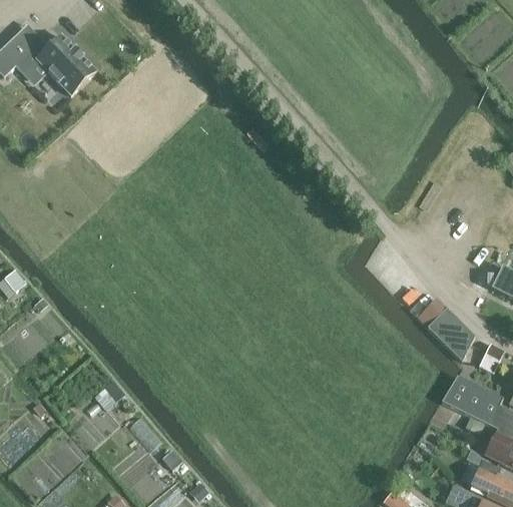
[(28,24),(0,49),(0,68),(5,75),(16,65),(35,83),(48,70),(70,92),(95,68),(62,33),(47,47),(28,24)]
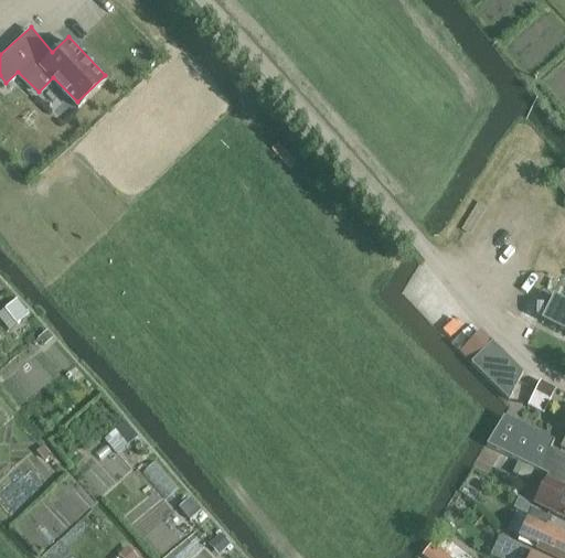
[(515,290),(536,309),(545,299),(523,280),(515,290)]
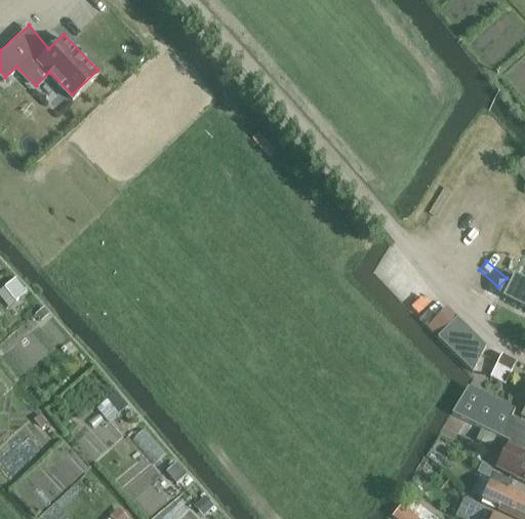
[(17,271),(0,283),(0,287),(9,300),(28,286),(17,271)]
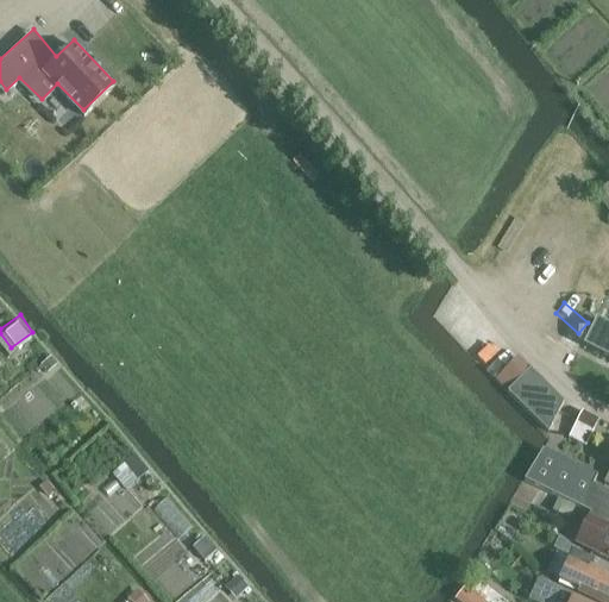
[(608,320),(597,315),(584,340),(608,352),(608,320)]
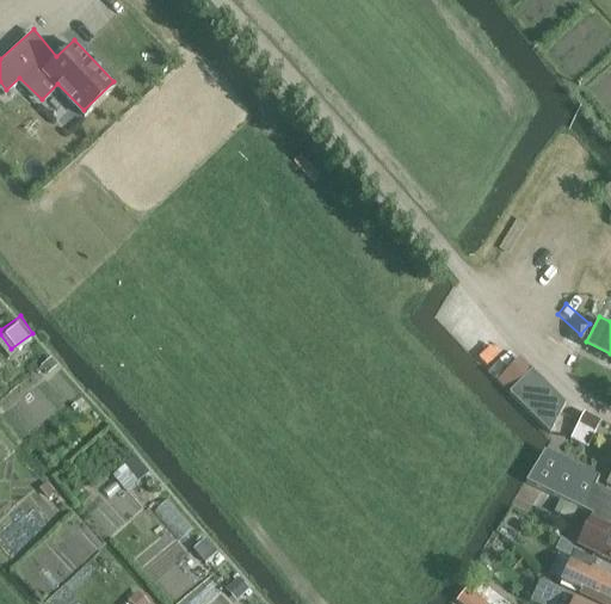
[(508,388),(549,429),(566,398),(532,364),(508,388)]
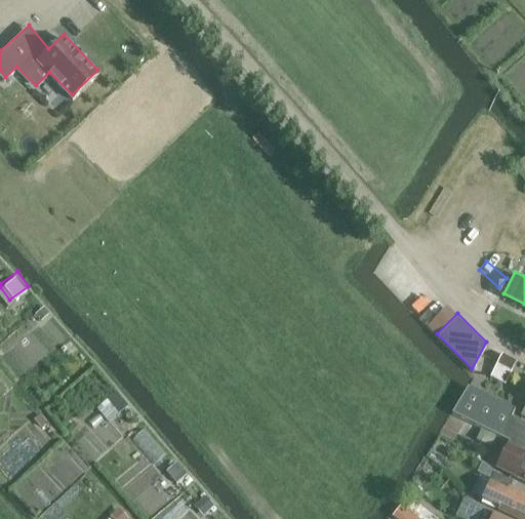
[(495,361),(511,368),(516,357),(501,350),(495,361)]
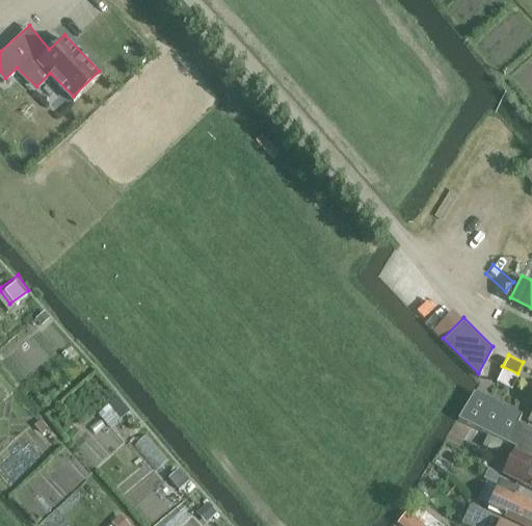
[(531,426),(516,419),(521,412),(474,389),(457,416),(489,431),(485,440),(500,447),(504,439),(508,441),(509,439),(516,443),(503,470),(531,484),(531,426)]
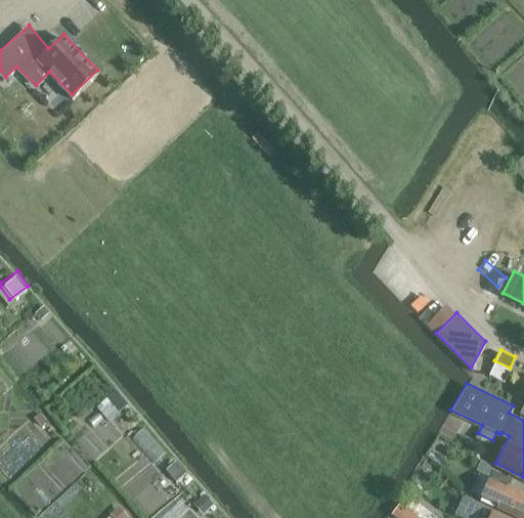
[(481,498),(497,505),(523,517),(523,491),(509,484),(512,476),(494,469),(481,498)]
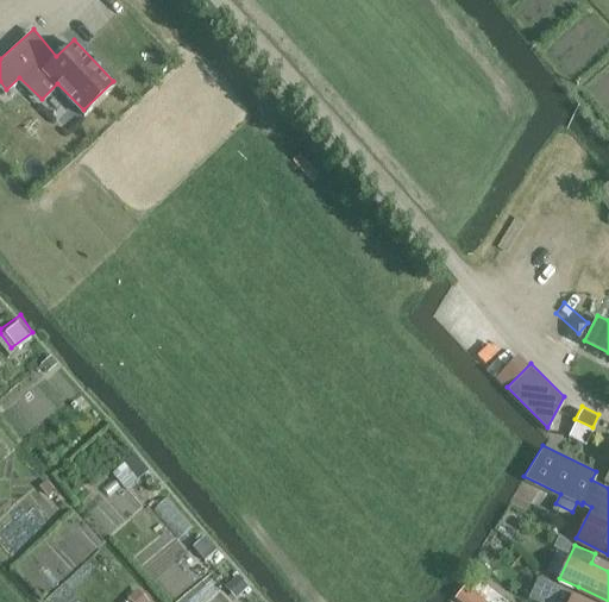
[(595,601),(540,576),(539,576),(529,596),(542,601),(595,601)]
